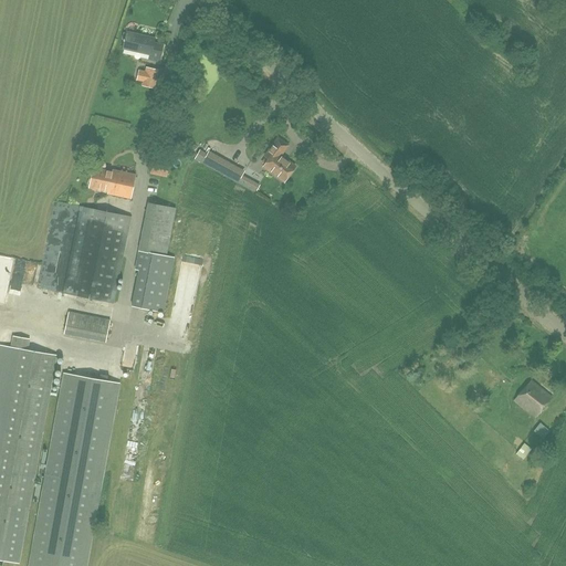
[(154,43),(155,39),(126,32),(123,49),(150,54),(148,61),(159,63),(164,45),(154,43)]
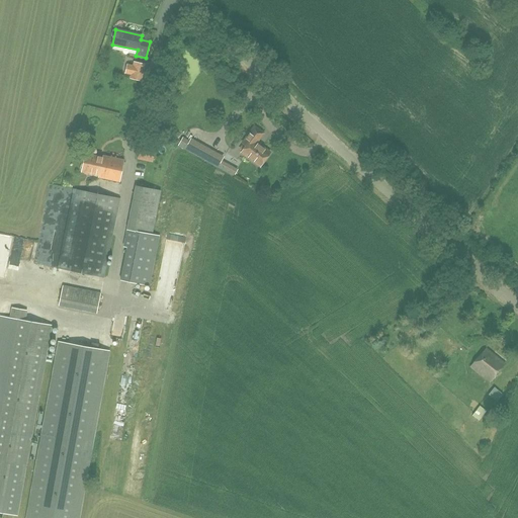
[(145,66),(134,64),(133,67),(127,66),(125,75),(132,76),(131,80),(142,83),(145,66)]
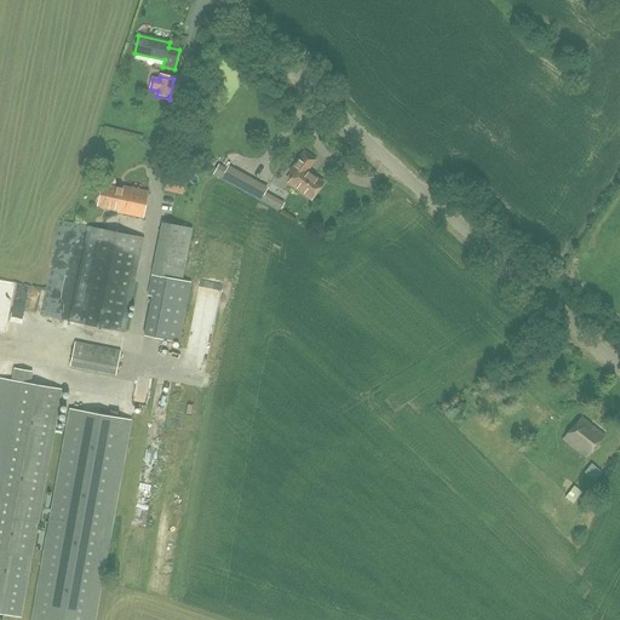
[(288,183),(310,199),(323,182),(308,171),(315,160),(304,151),(291,171),(296,174),(288,183)]
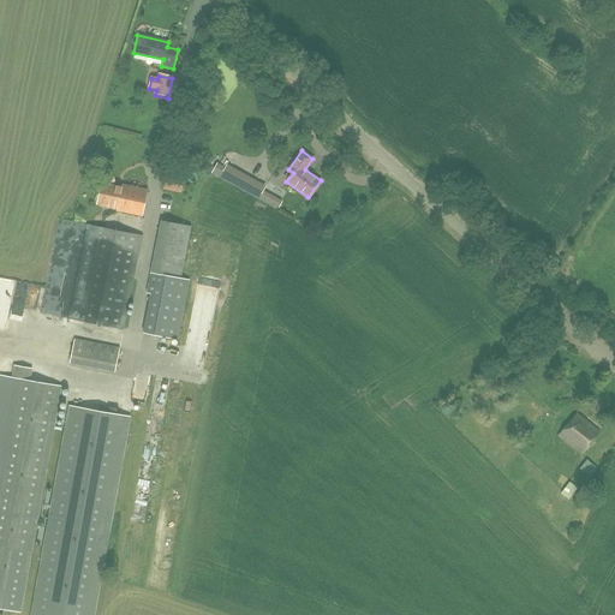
[(278,210),(280,206),(282,201),(263,191),(264,189),(238,173),(232,184),(278,210)]
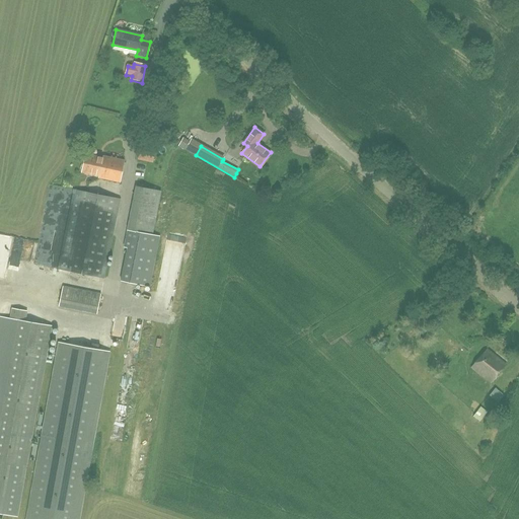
[(156,151),(141,148),(138,160),(154,163),(156,151)]
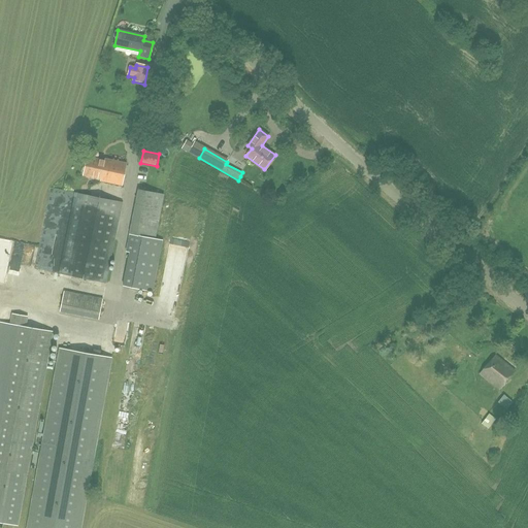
[(101,178),(100,180),(122,186),(127,163),(105,159),(105,161),(87,157),(83,174),(101,178)]
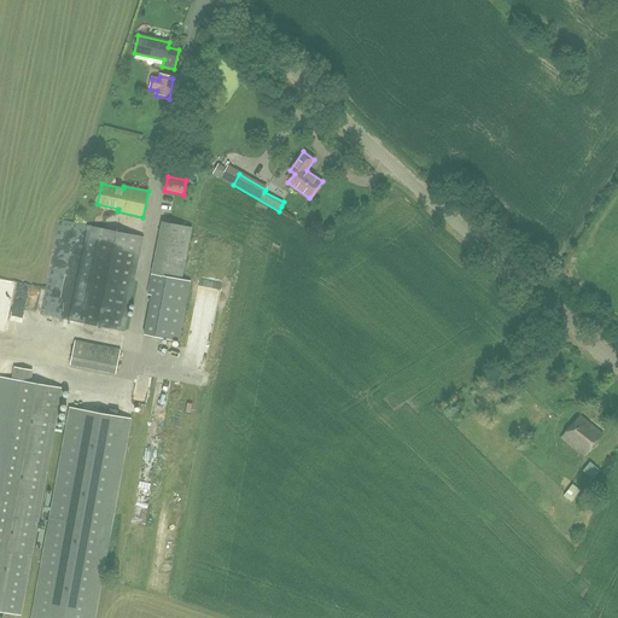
[(191,227),(162,221),(151,274),(147,295),(151,296),(144,334),(179,342),(191,281),(181,279),(191,227)]
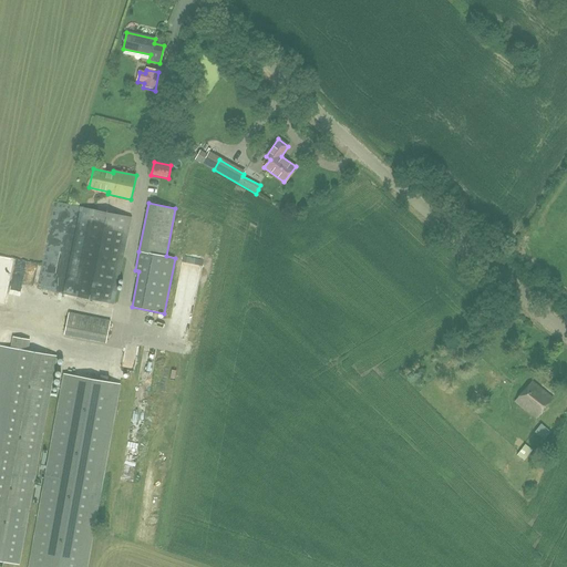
[(114,303),(131,217),(81,207),(63,294),(114,303)]
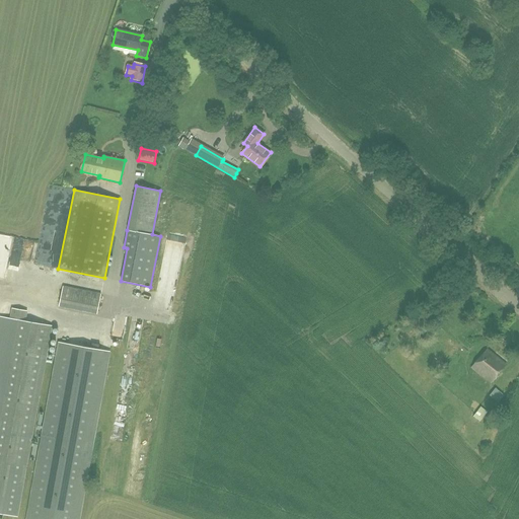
[(178,232),(180,215),(173,215),(171,231),(178,232)]
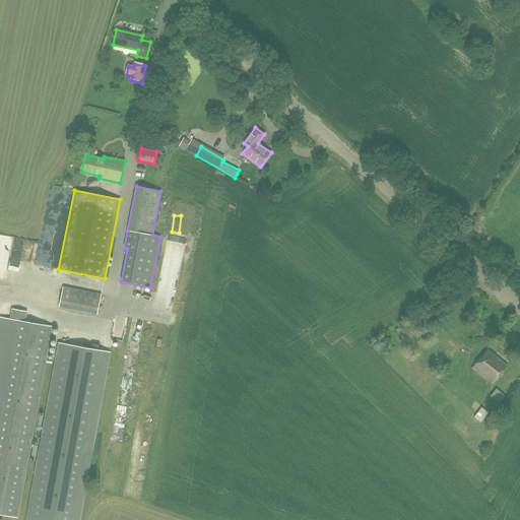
[(165,261),(165,273),(176,273),(175,260),(165,261)]
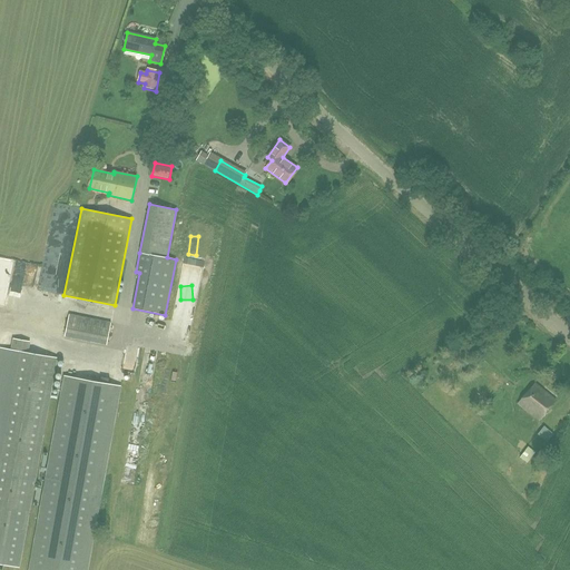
[(110,323),(69,315),(65,336),(106,345),(110,323)]
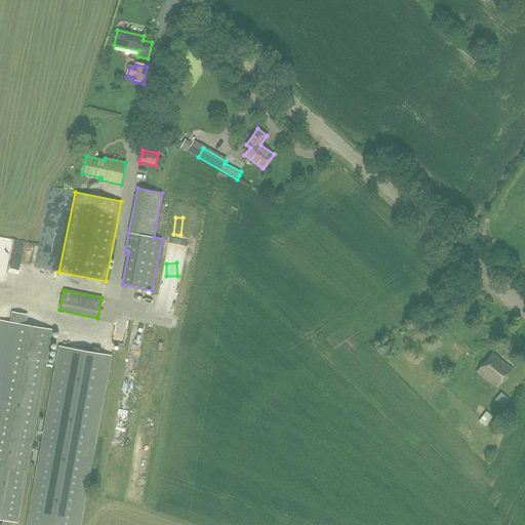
[(52,330),(26,325),(28,315),(12,313),(10,322),(1,321),(0,325),(0,519),(17,523),(27,473),(52,330)]
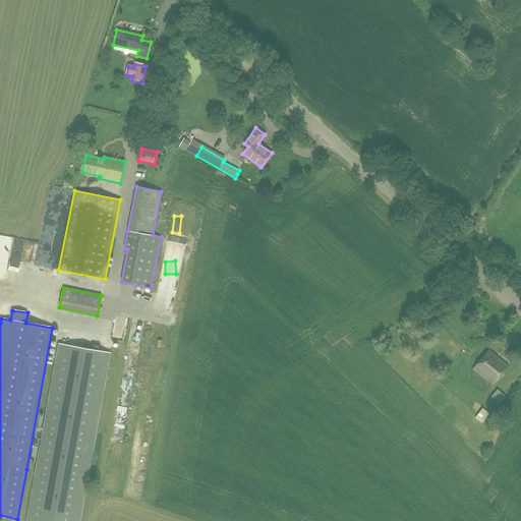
[(59,344),(26,520),(79,520),(111,353),(59,344)]
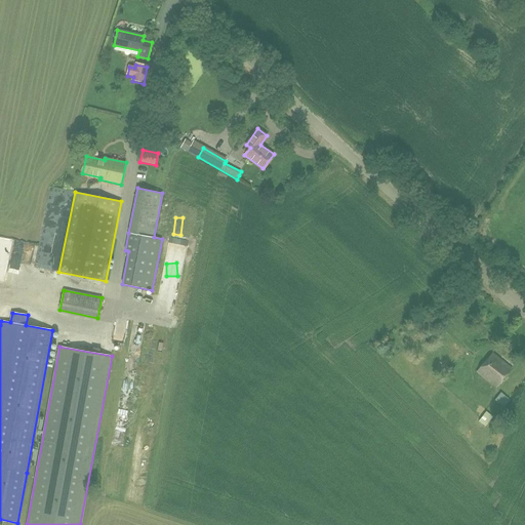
[(498,387),(513,369),(492,353),(478,371),(485,377),(485,376),(498,387)]
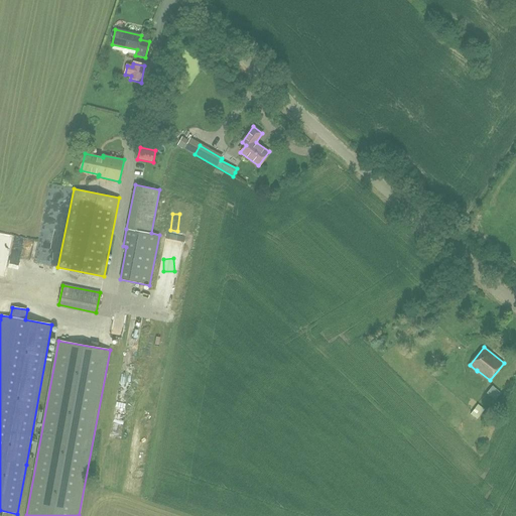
[(486,393),(471,414),(477,419),(493,399),(498,402),(503,394),(493,386),(486,393)]
